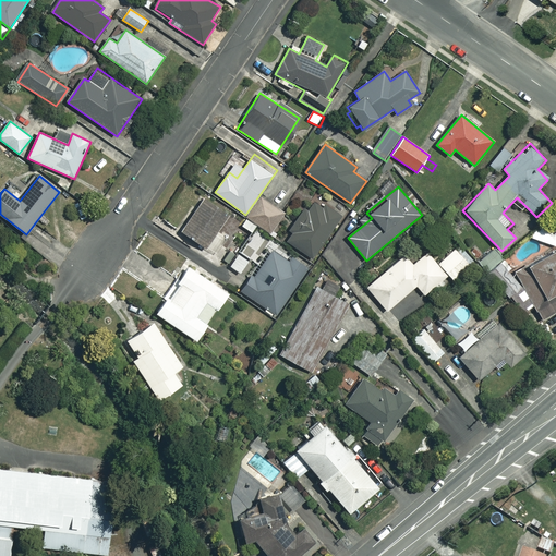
[(229,214),(206,197),(182,232),(205,249),(229,214)]
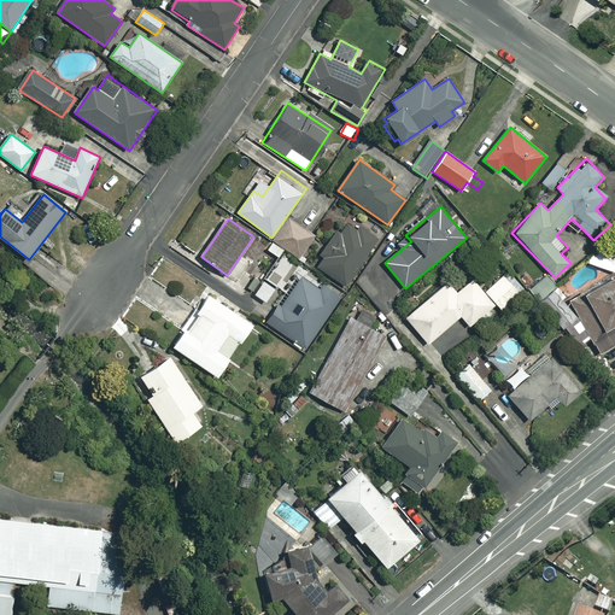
[(379,239),(347,218),(316,265),(346,287),(379,239)]
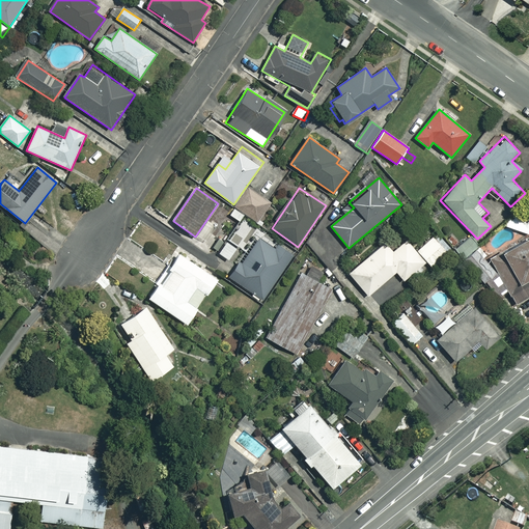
[(257,221),(270,202),(250,189),(238,207),(257,221)]
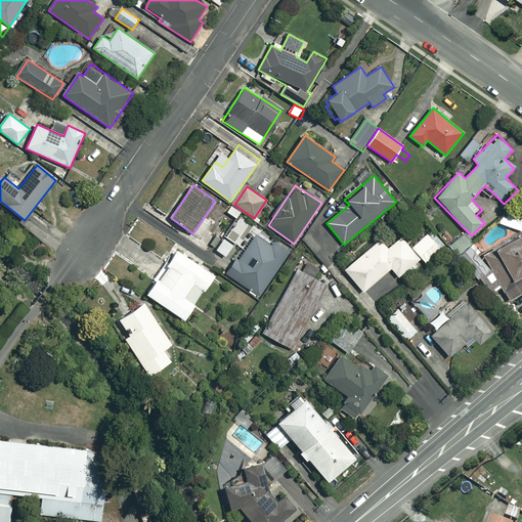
[(521,217),(509,212),(497,222),(520,231),(521,228),(521,217)]
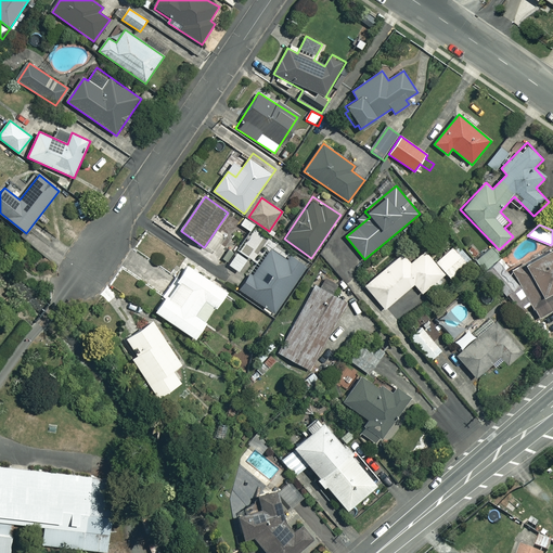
[(446,274),(452,281),(457,277),(454,273),(466,264),(453,248),(436,262),(446,274)]
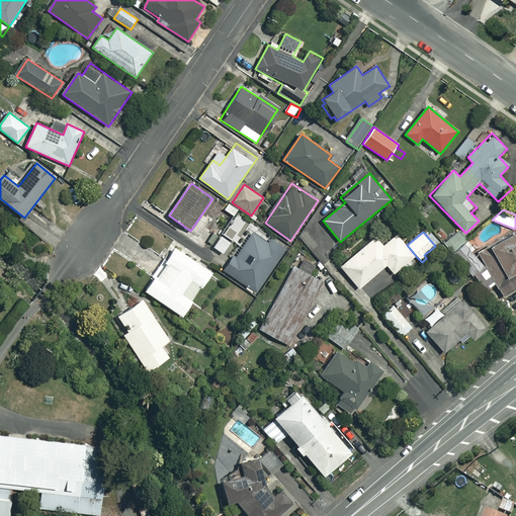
[(515,232),(473,256),(466,244),(455,249),(470,276),(474,274),(480,283),(483,281),(487,288),(496,283),(503,297),(515,289),(515,232)]
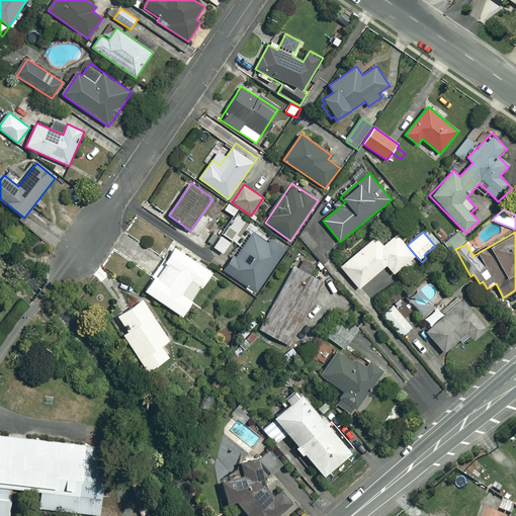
[(225,271),(246,286),(245,288),(252,294),(254,291),(256,292),(286,249),(270,238),(268,242),(255,233),(238,256),(235,254),(225,271)]
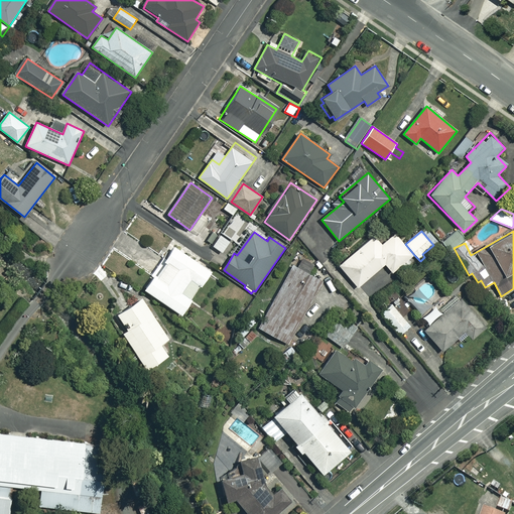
[(405,244),(396,233),(382,245),(374,237),(340,266),(358,287),(385,264),(393,273),(414,255),(405,244)]
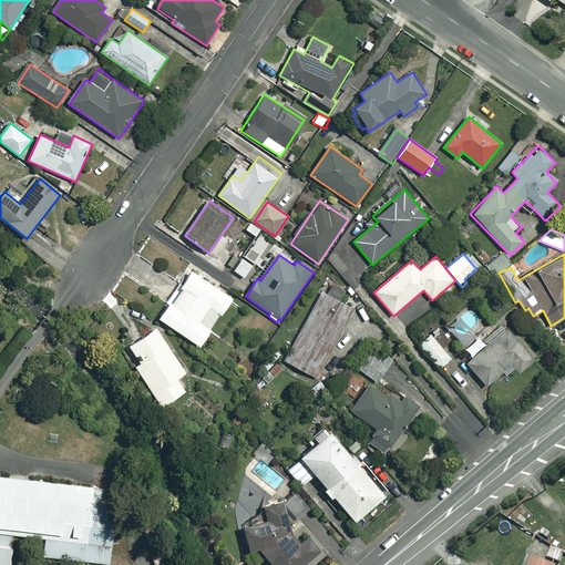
[(253,266),(244,259),(235,271),(244,278),(253,266)]
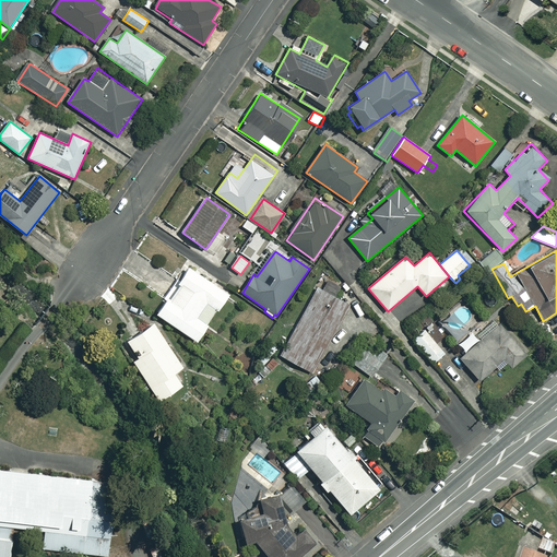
[(229,295),(188,267),(156,313),(198,341),(204,331),(229,295)]
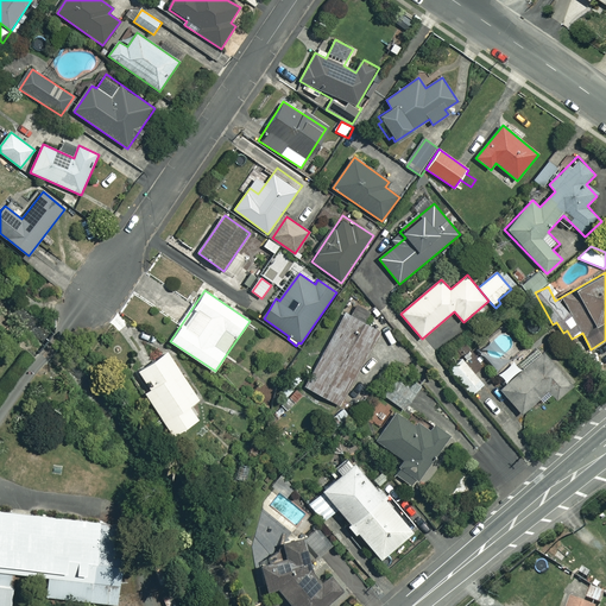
[(382,332),(346,313),(307,387),(343,406),(382,332)]
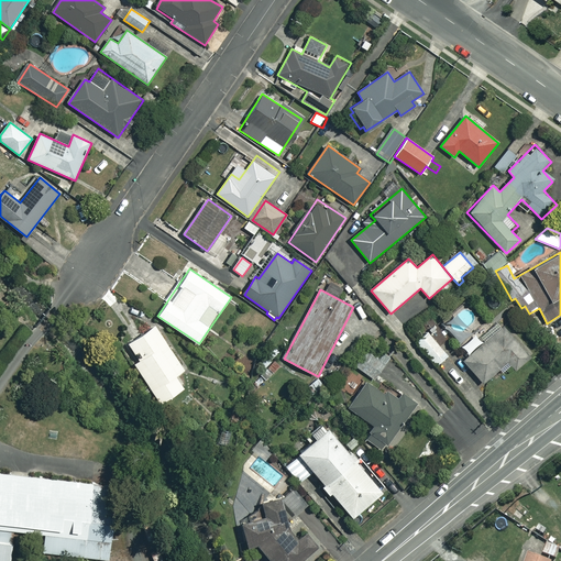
[(161,333),(154,325),(128,342),(138,359),(133,362),(161,403),(165,400),(183,388),(175,375),(184,370),(161,333)]
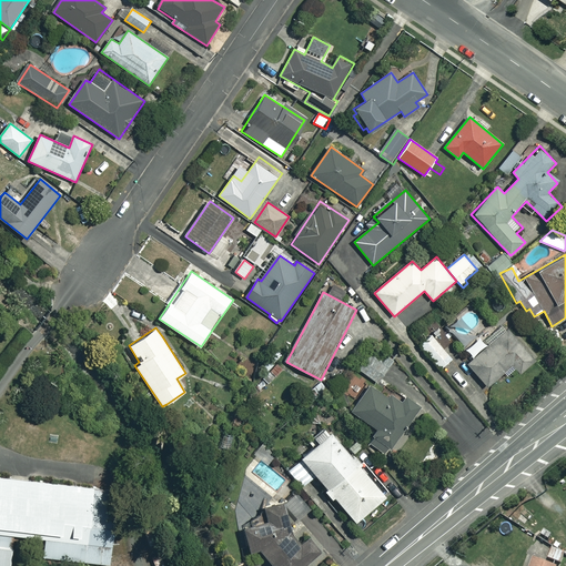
[(536,361),(509,330),(468,364),(487,388),(513,366),(519,374),(536,361)]
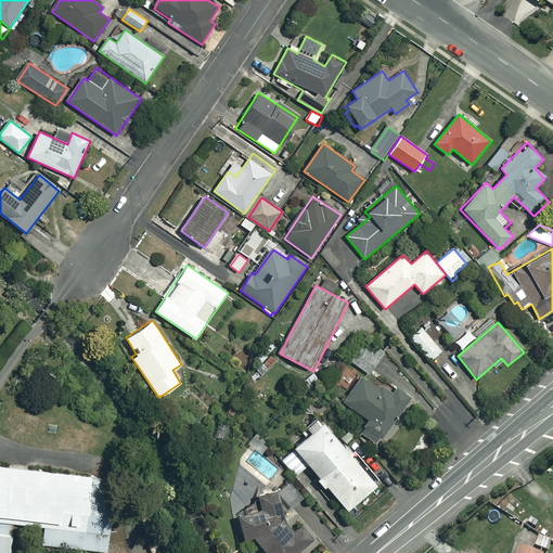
[(441,351),(422,329),(410,337),(431,361),(441,351)]
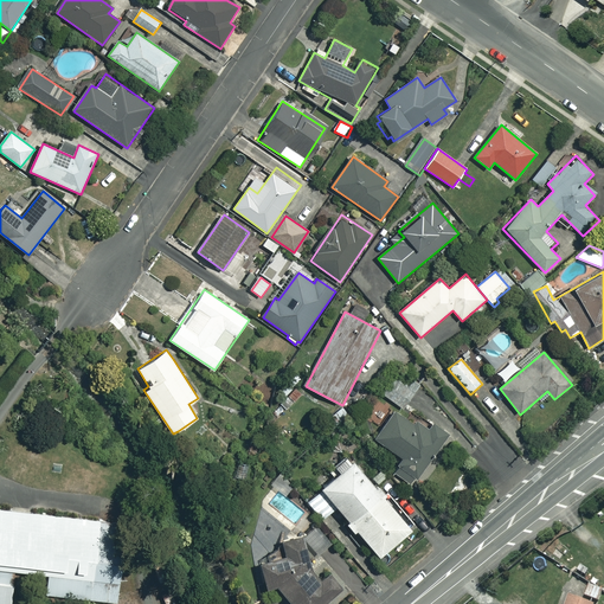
[(415,392),(396,378),(383,394),(402,409),(415,392)]
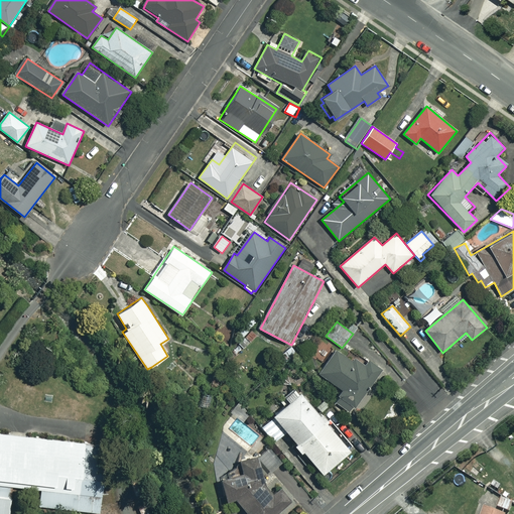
[(353,363),(337,351),(319,374),(344,391),(336,402),(350,412),(381,370),(360,354),(353,363)]
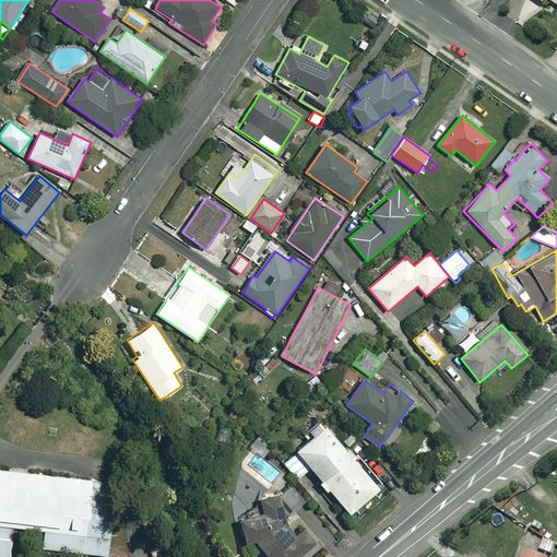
[(312,434),(295,449),(298,453),(284,464),(297,480),(311,467),(351,514),(384,485),(357,453),(353,457),(331,430),(326,424),(323,426),(319,421),(308,429),(312,434)]
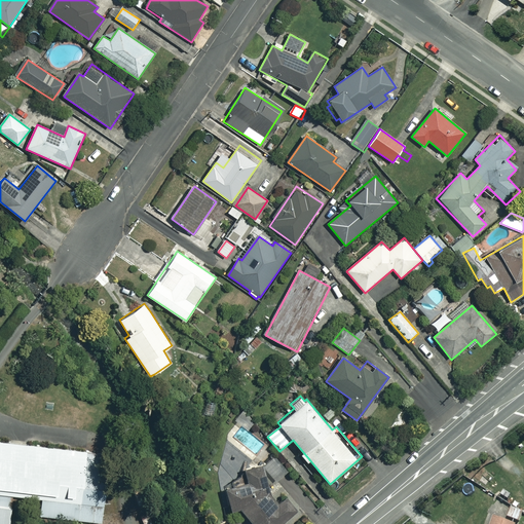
[(73,449),(0,440),(0,492),(13,494),(43,497),(41,515),(86,520),(103,522),(108,469),(110,453),(73,449)]
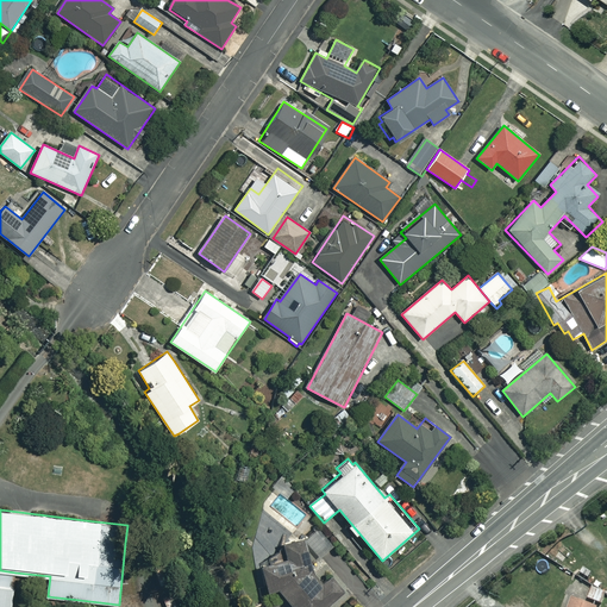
[(320,586),(308,573),(312,569),(306,538),(282,543),(286,559),(263,564),(268,589),(277,588),(293,606),(323,606),(343,589),(331,576),(320,586)]
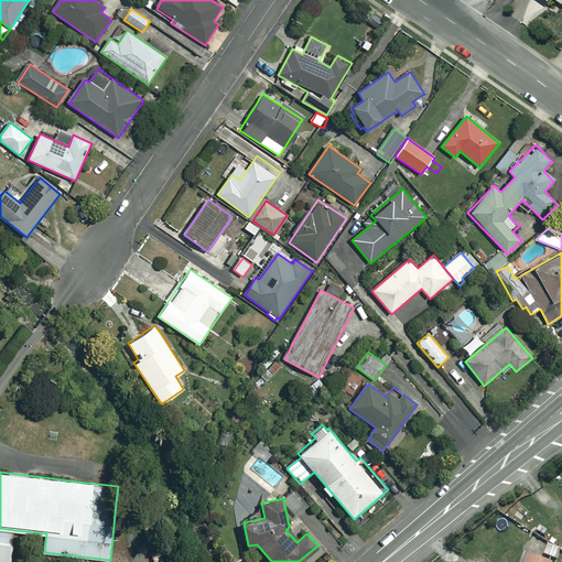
[(10,561),(14,530),(0,528),(0,561),(10,561)]
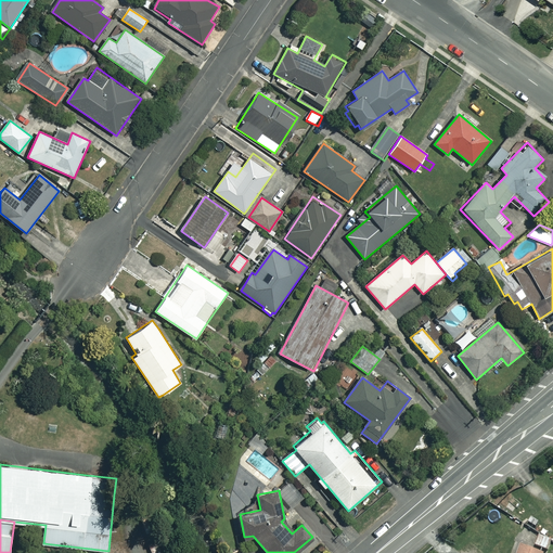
[(552,541),(542,537),(538,548),(550,552),(552,547),(552,541)]
